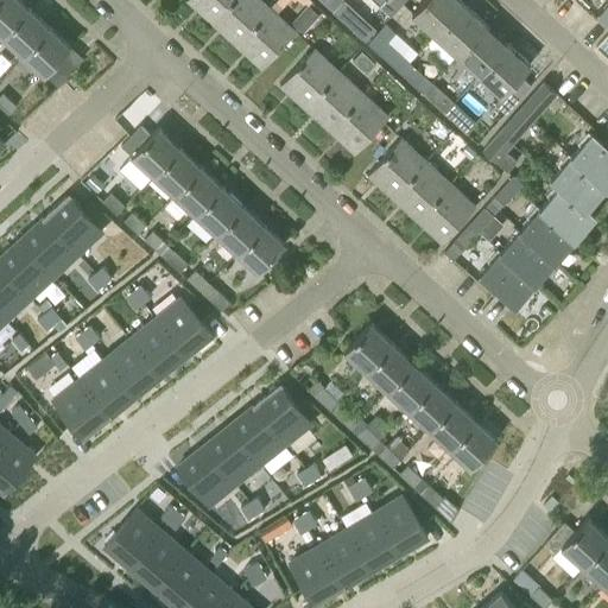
[(21,0),(0,0),(0,32),(2,35),(29,6),(21,0)]
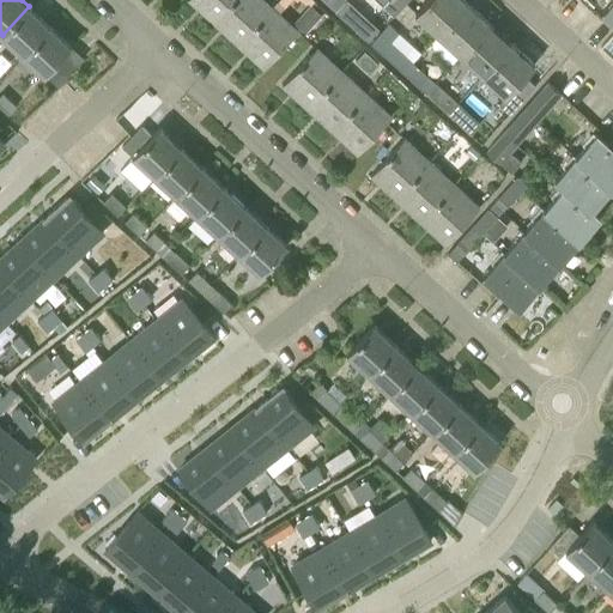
[(192,0),(216,22),(235,0),(192,0)]
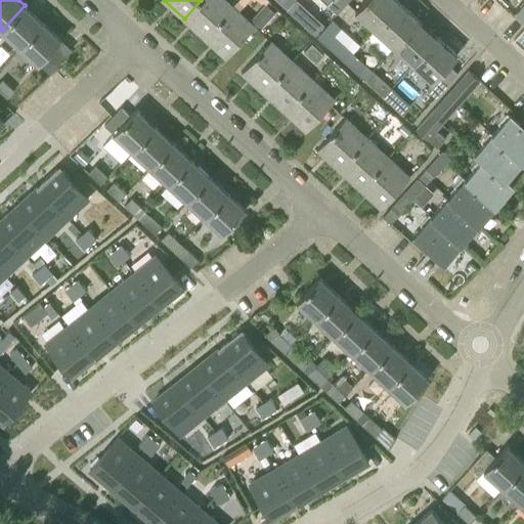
[(227,0),(201,0),(184,18),(205,38),(234,6),(227,0)]
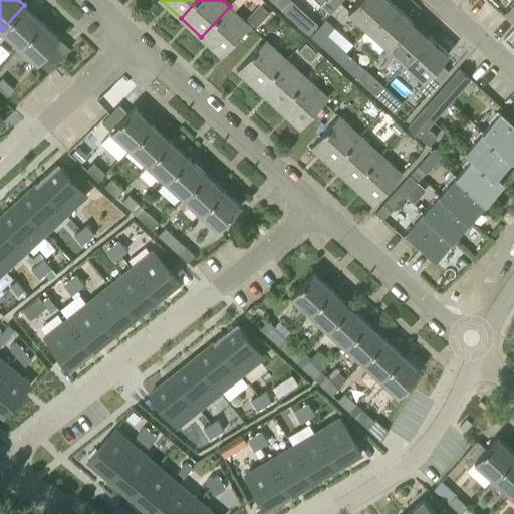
[(289,0),(270,0),(282,10),(291,1),(289,0)]
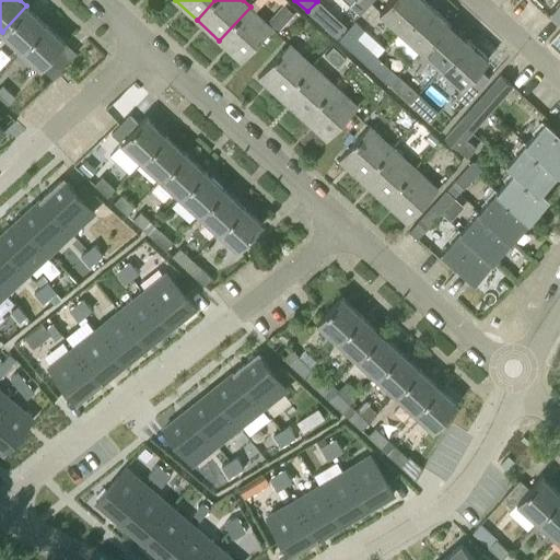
[(401,31),(428,3),(423,0),(391,0),(381,12),(401,31)]
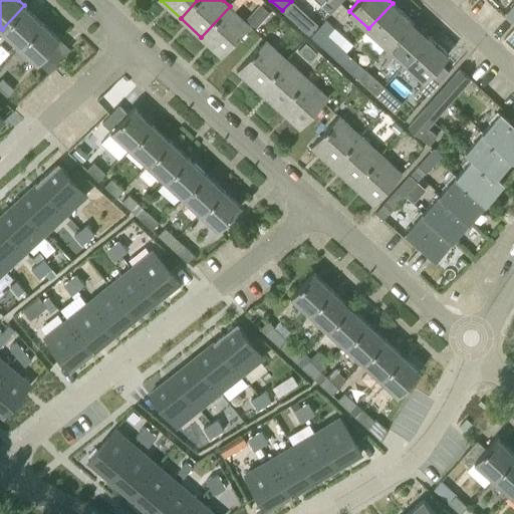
[(513,0),(512,0),(505,9),(513,17),(513,0)]
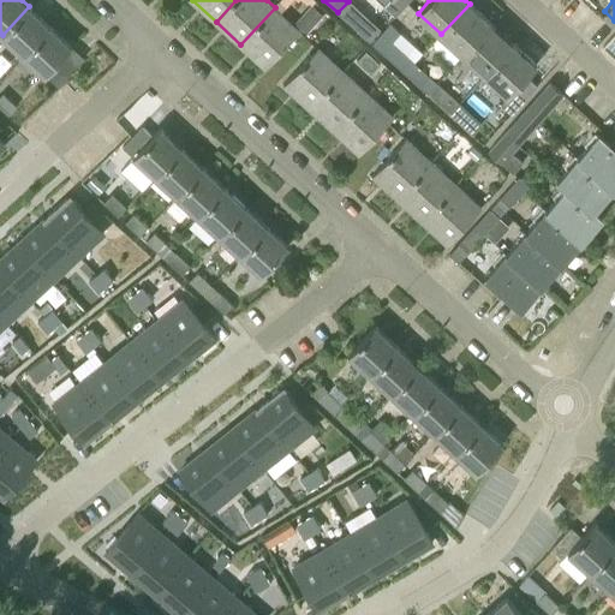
[(311,4),(296,22),(308,33),(323,15),(311,4)]
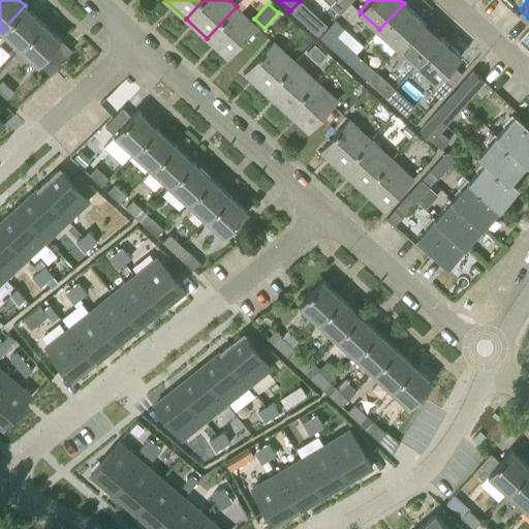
[(423,21),(404,3),(379,29),(398,47),(423,21)]
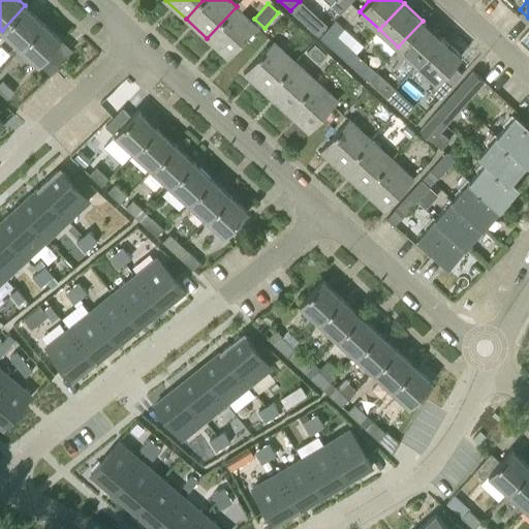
[(25,5),(2,30),(20,47),(42,22),(25,5)]
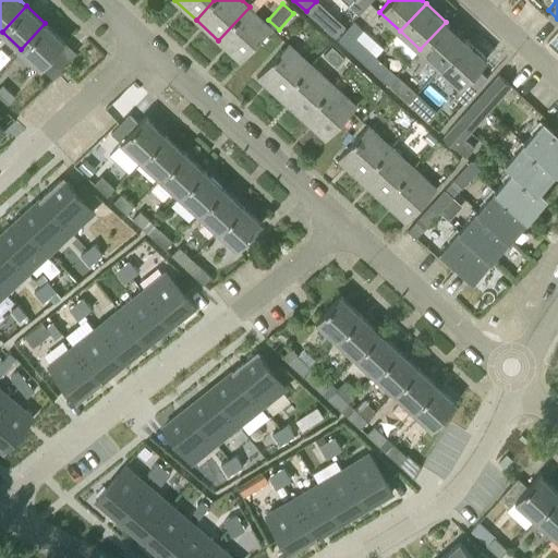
[(250,7),(218,40),(241,61),(273,28),(250,7)]
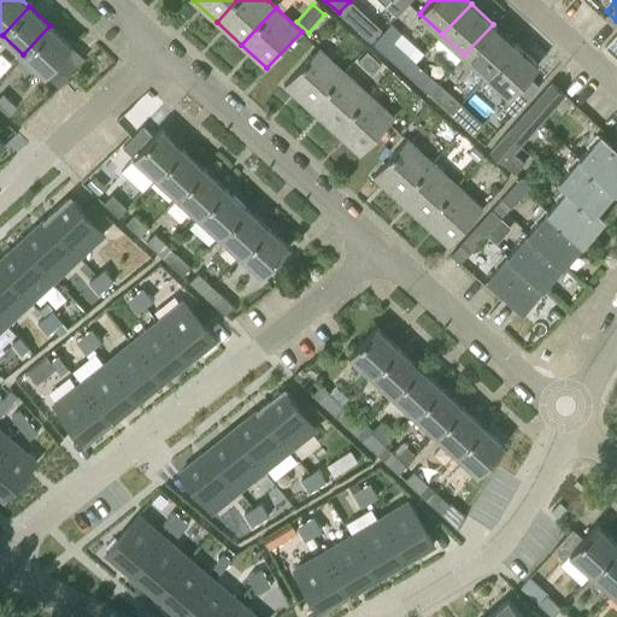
[(382,30),(372,21),(360,33),(371,42),(382,30)]
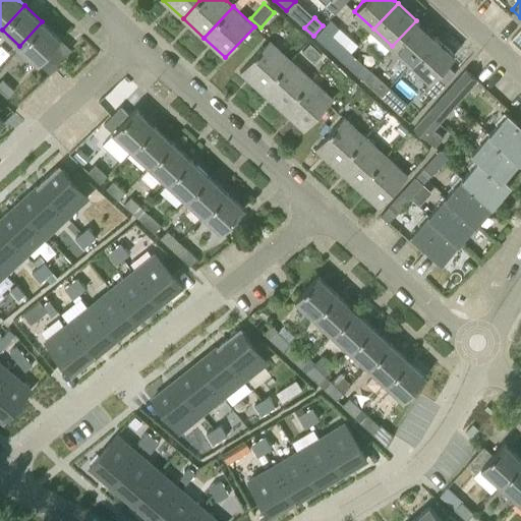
[(343,62),(351,53),(332,36),(338,29),(330,19),(314,37),(343,62)]
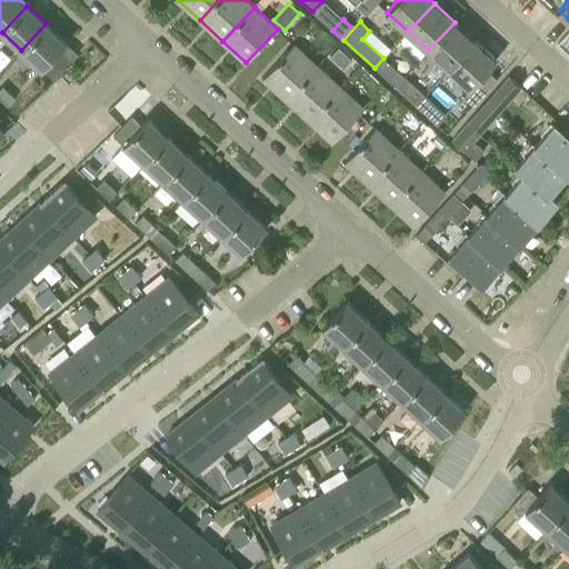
[(476,41),(455,22),(428,50),(449,70),(476,41)]
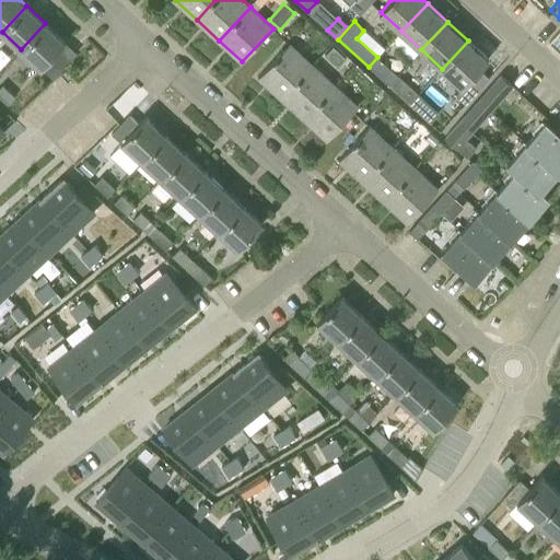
[(45,23),(21,49),(41,68),(65,42),(45,23)]
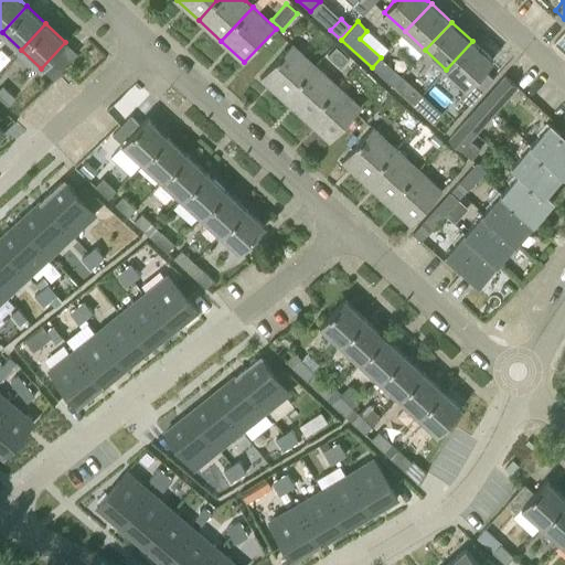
[(493,61),(472,41),(446,70),(464,86),(457,93),(468,103),(492,76),(486,70),(493,61)]
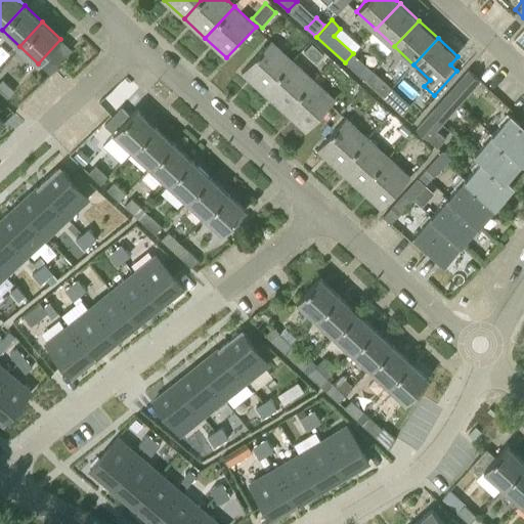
[(264,92),(294,60),(272,41),(243,73),(264,92)]
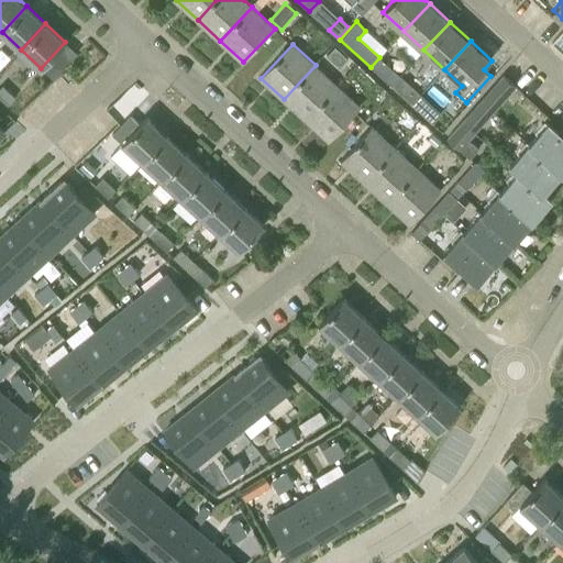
[(335,46),(328,55),(340,67),(349,58),(335,46)]
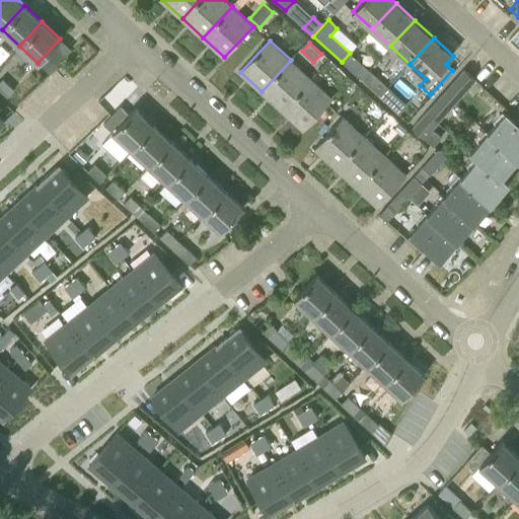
[(369,70),(350,53),(342,62),(360,79),(369,70)]
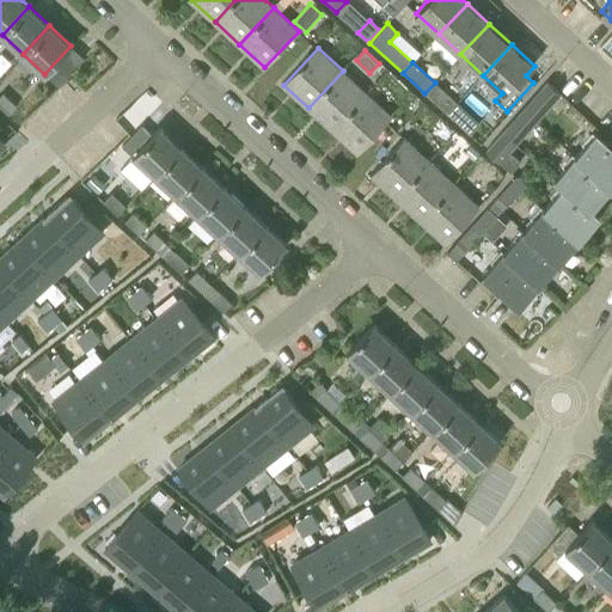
[(367,93),(343,71),(308,108),(334,130),(367,93)]
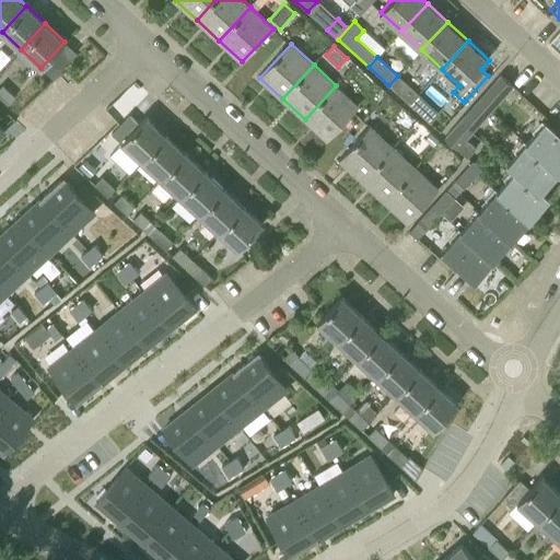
[(477,95),(491,108),(512,85),(498,73),(477,95)]
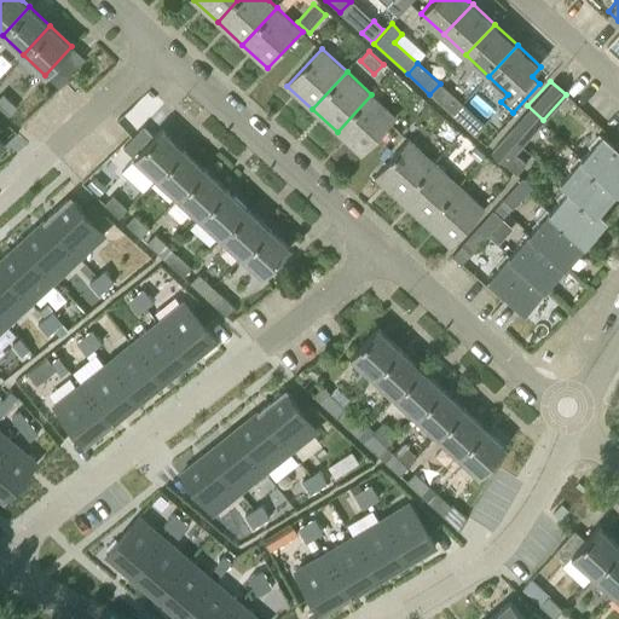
[(440,84),(429,94),(453,116),(463,105),(440,84)]
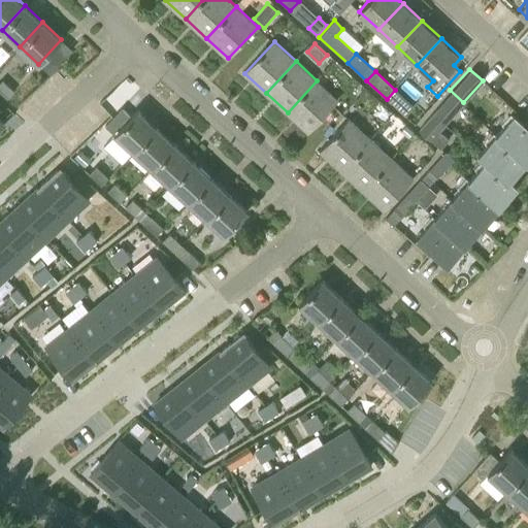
[(0,77),(0,93),(7,99),(14,92),(0,77)]
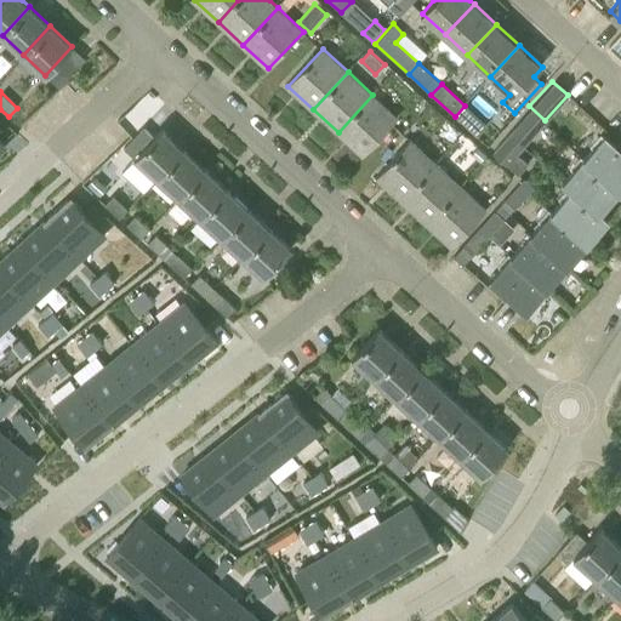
[(398,118),(372,95),(339,132),(364,155),(398,118)]
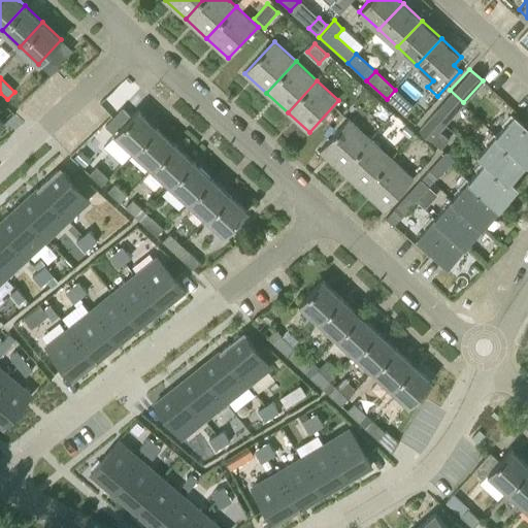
[(395,90),(387,99),(405,117),(414,106),(395,90)]
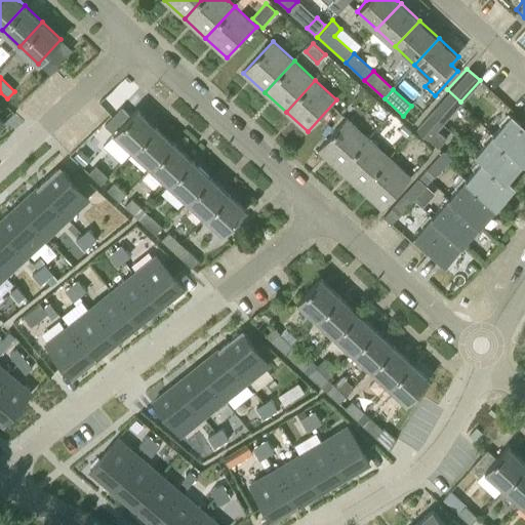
[(460,102),(447,89),(428,111),(430,113),(441,123),(460,102)]
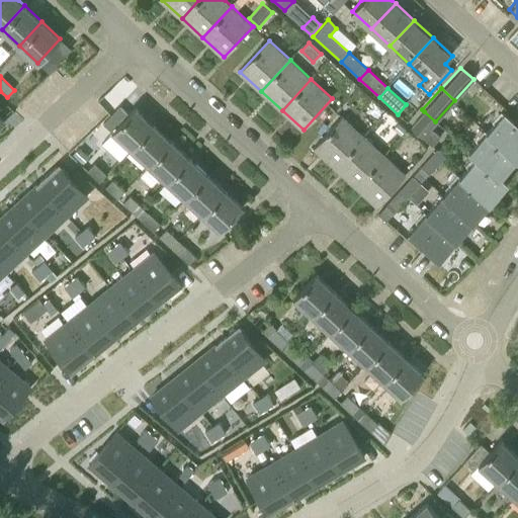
[(136,107),(128,114),(118,105),(101,122),(112,133),(112,132),(131,149),(154,123),(136,107)]
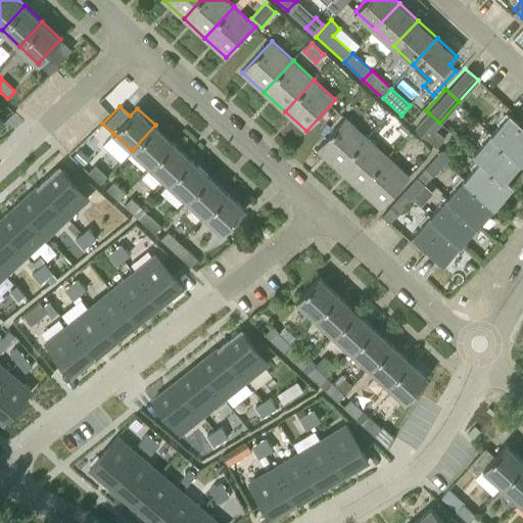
[(436,130),(441,124),(439,123),(428,112),(415,128),(436,147),(444,138),(436,130)]
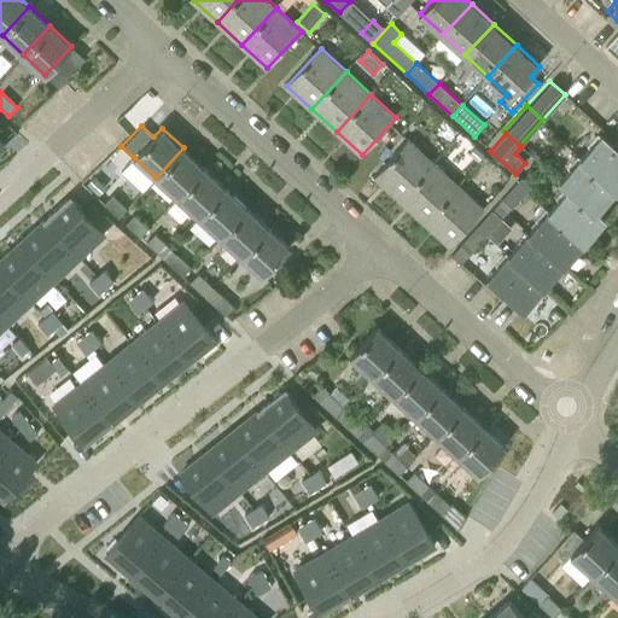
[(581,157),(617,191),(617,188),(617,134),(610,144),(601,135),(581,157)]
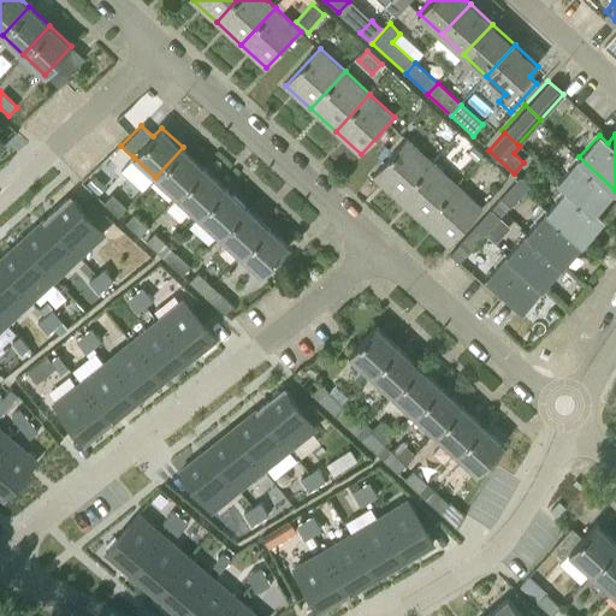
[(398,200),(432,163),(407,140),(373,177),(398,200)]
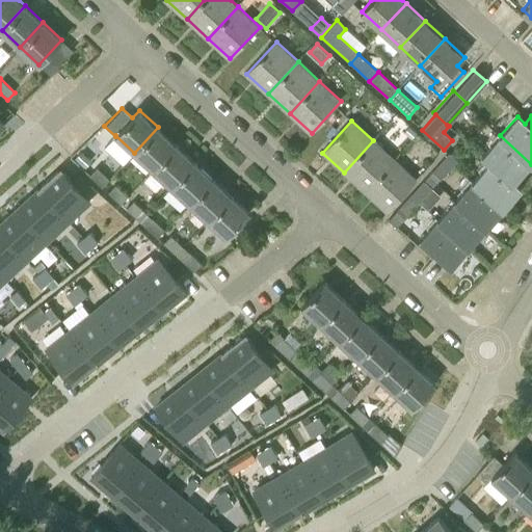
[(177,144),(158,127),(134,153),(153,169),(177,144)]
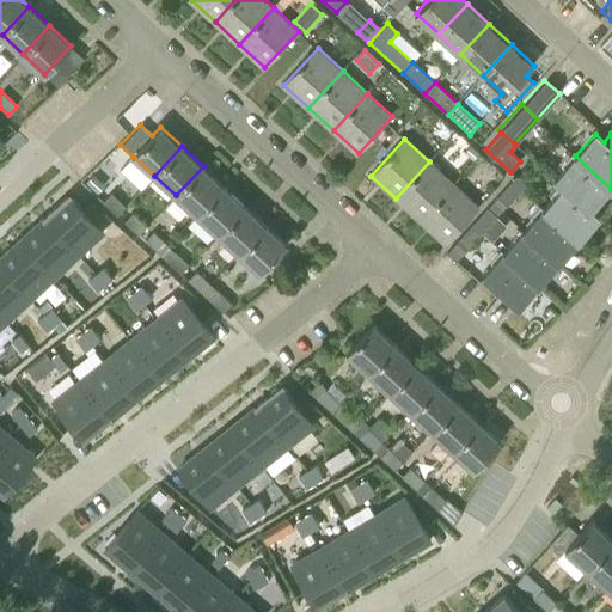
[(611,189),(575,155),(555,178),(562,185),(591,212),(592,210),(611,189)]
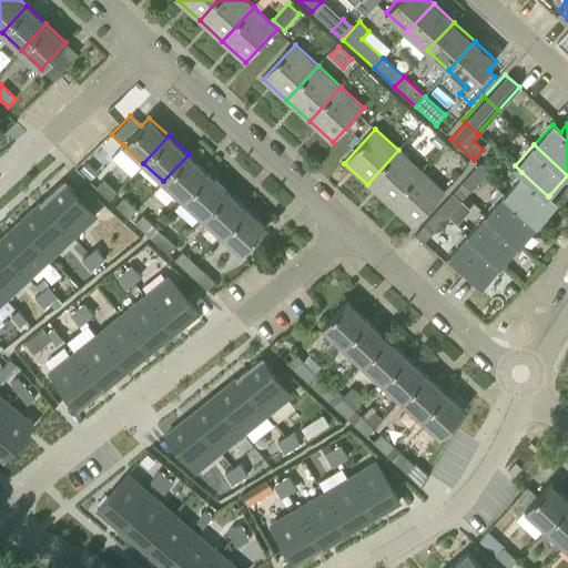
[(422,171),(398,150),(367,184),(391,205),(422,171)]
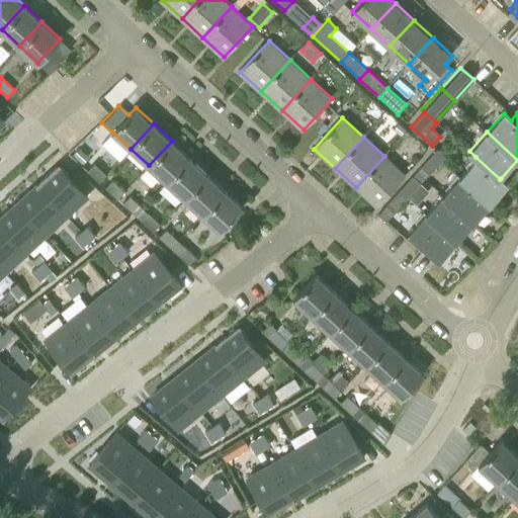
[(433,152),(442,160),(454,147),(446,139),(433,152)]
